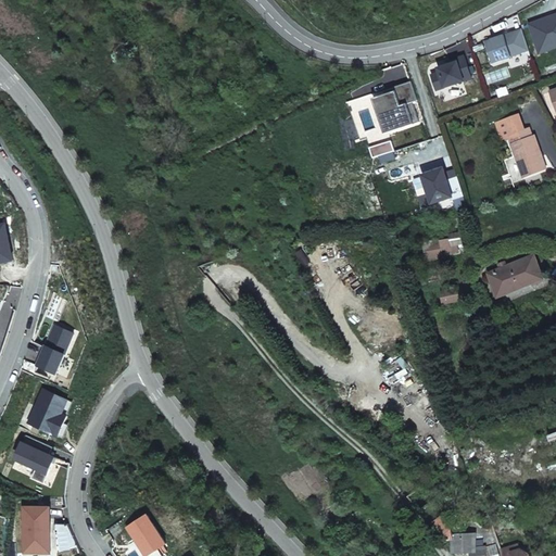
[(539,20),(529,23),(535,40),(543,37),(547,49),(555,46),(555,13),(548,16),(550,20),(540,23),(539,20)]
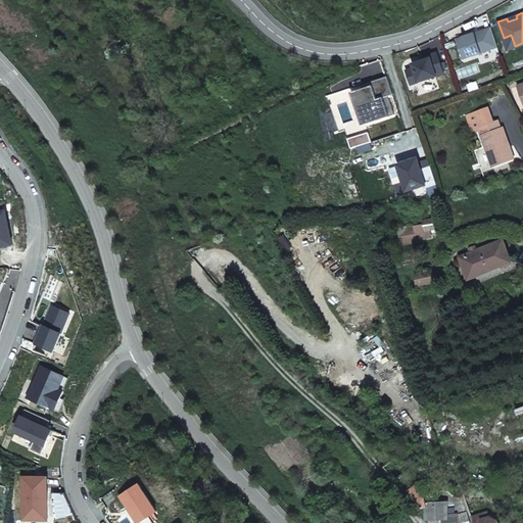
[(490,27),(456,38),(463,59),(497,47),(490,27)]
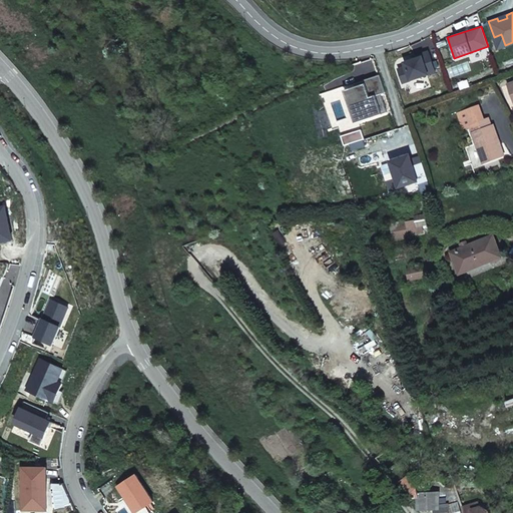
[(494,37),(498,48),(505,45),(501,34),(494,37)]
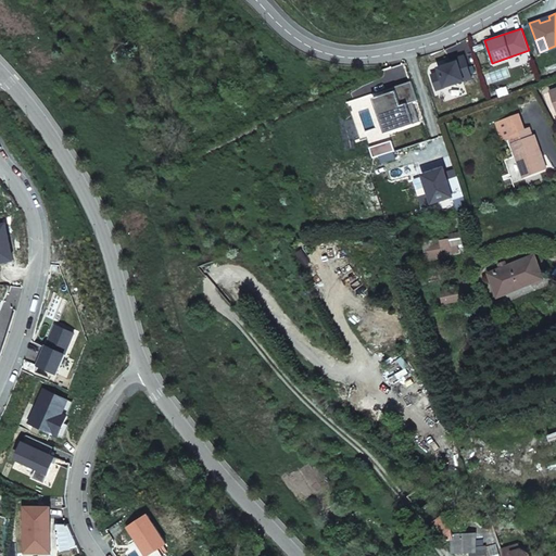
[(437,89),(471,77),(464,55),(455,58),(456,61),(447,64),(438,67),(440,72),(431,75),(437,89)]
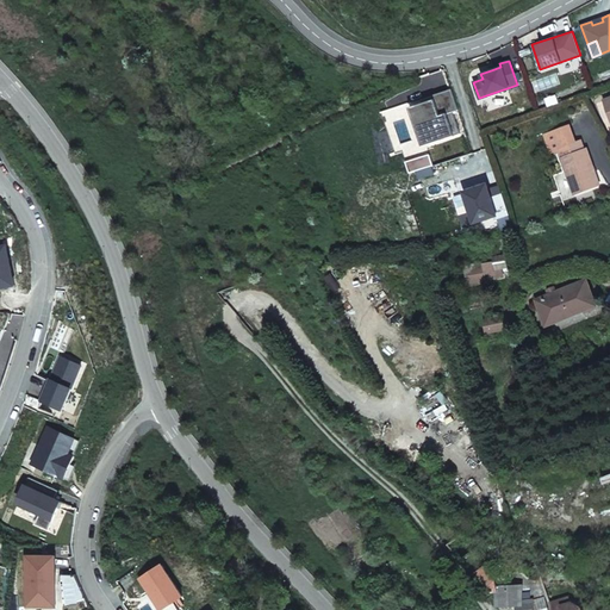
[(456,110),(450,88),(431,94),(433,99),(412,105),(424,144),(459,134),(452,111),(456,110)]
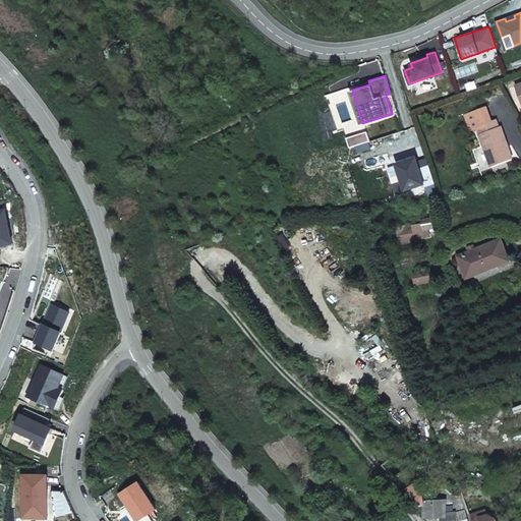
[(352,90),(348,92),(359,124),(362,123),(352,90)]
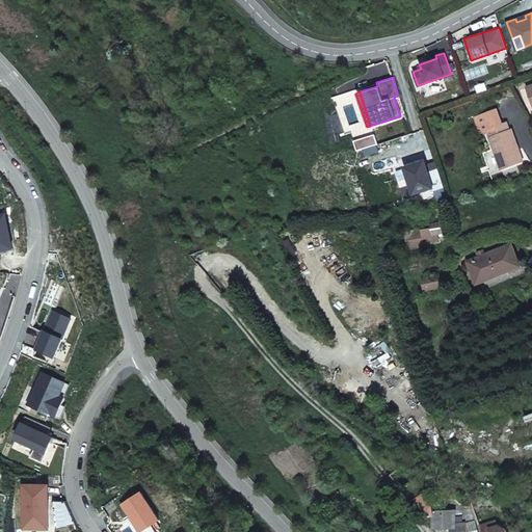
[(520,161),(514,145),(516,144),(510,129),(508,130),(506,123),(501,125),(496,109),(473,117),(479,133),(486,130),(500,168),(520,161)]
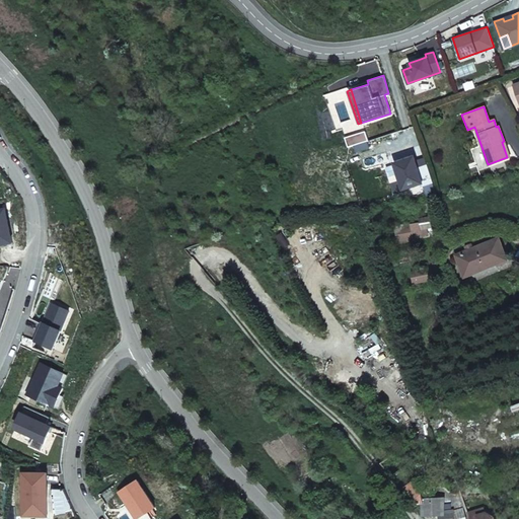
[(423,188),(414,159),(392,166),(402,195),(423,188)]
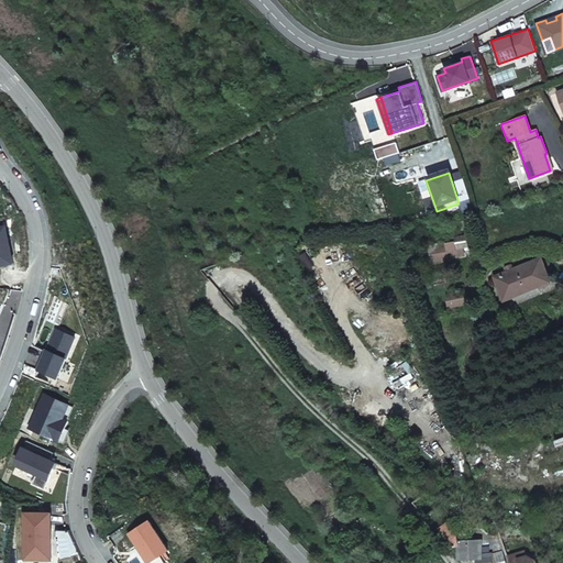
[(462,230),(471,228),(468,219),(461,221),(462,230)]
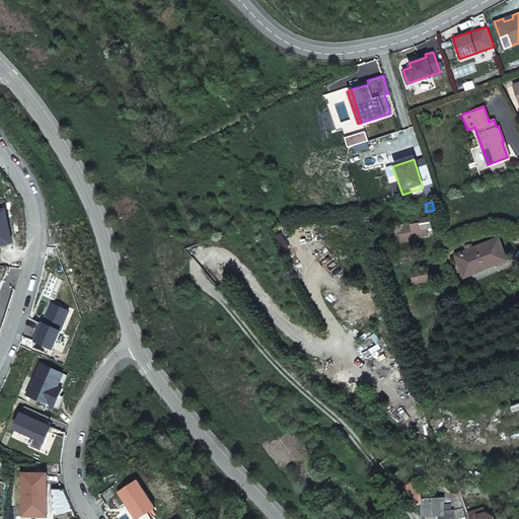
[(421,231),(421,229),(419,222),(411,223),(413,232),(421,231)]
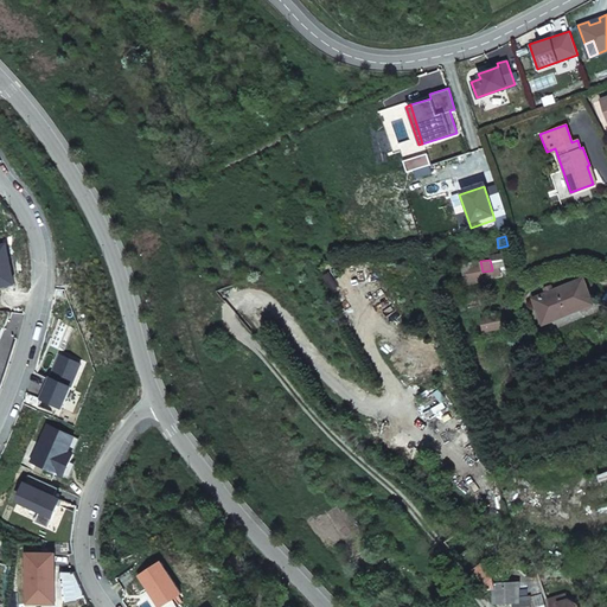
[(483,272),(480,261),(462,264),(466,283),(485,280),(484,279),(483,272)]
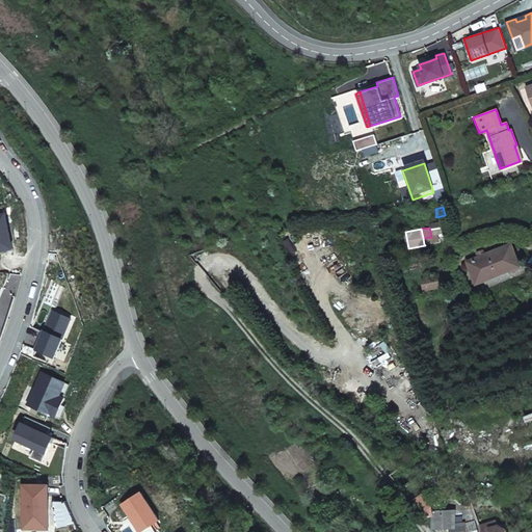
[(439,241),(437,233),(431,235),(431,237),(423,238),(424,244),(439,241)]
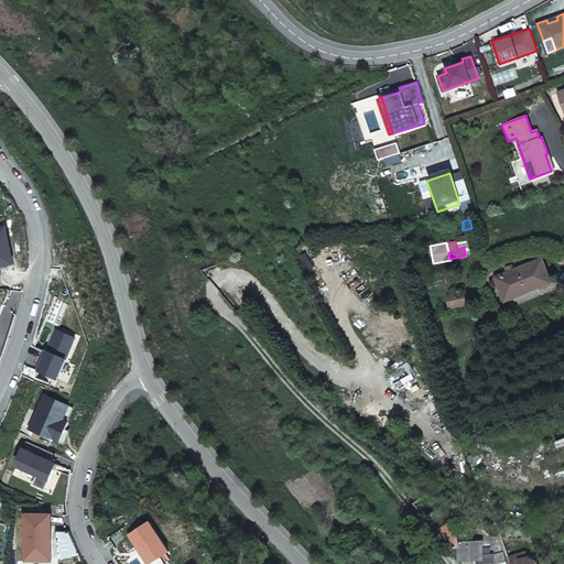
[(508,273),(496,278),(502,293),(513,289),(516,295),(550,282),(541,260),(514,270),(508,273)]
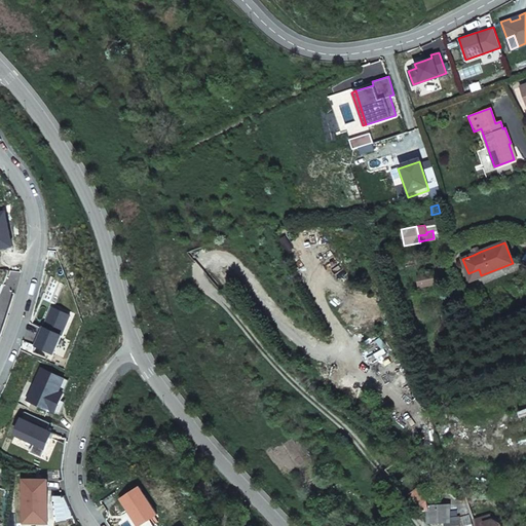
[(481,275),(479,269),(468,273),(471,279),(481,275)]
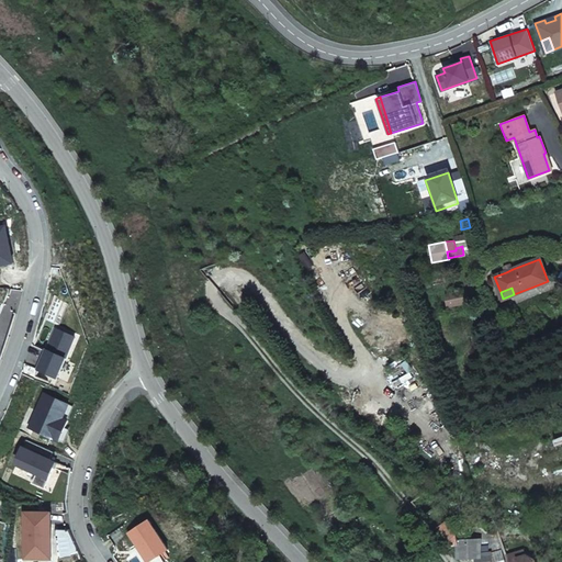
[(446,294),(448,306),(469,302),(467,290),(446,294)]
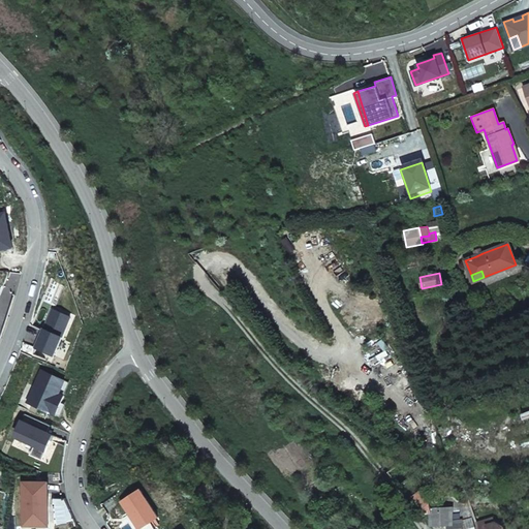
[(421,490),(409,499),(418,511),(423,512),(431,511),(431,525),(433,525),(443,525),(448,524),(448,528),(477,528),(477,527),(475,521),(474,518),(460,520),(461,521),(452,521),(452,507),(432,509),(430,498),(421,490)]
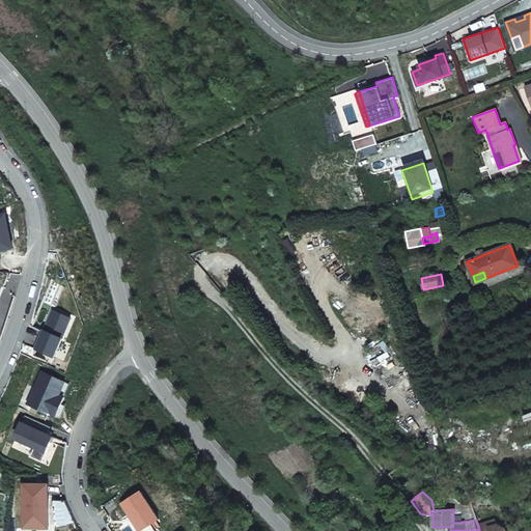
[(477,523),(479,529),(496,524),(494,518),(477,523)]
